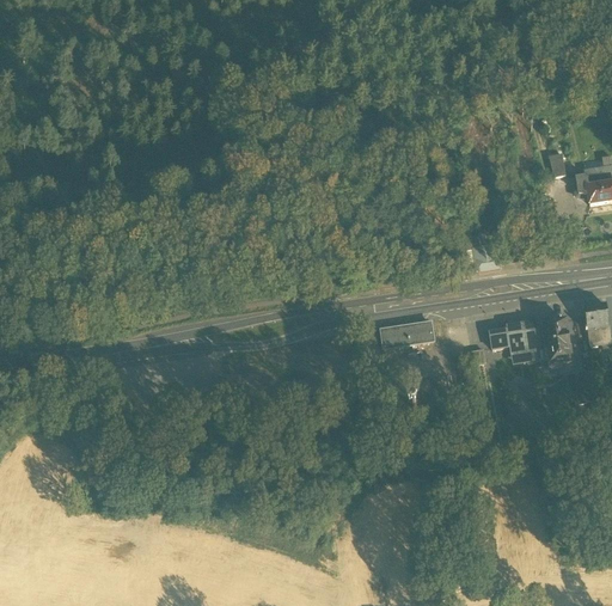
[(549,154),(555,175),(565,172),(563,152),(549,154)]
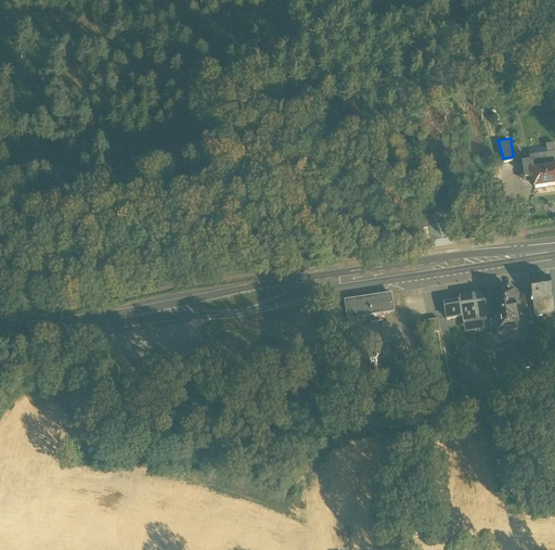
[(533,171),(534,184),(536,183),(552,181),(553,181),(554,180),(554,149),(531,153),(531,158),(523,160),(525,173),(533,171)]
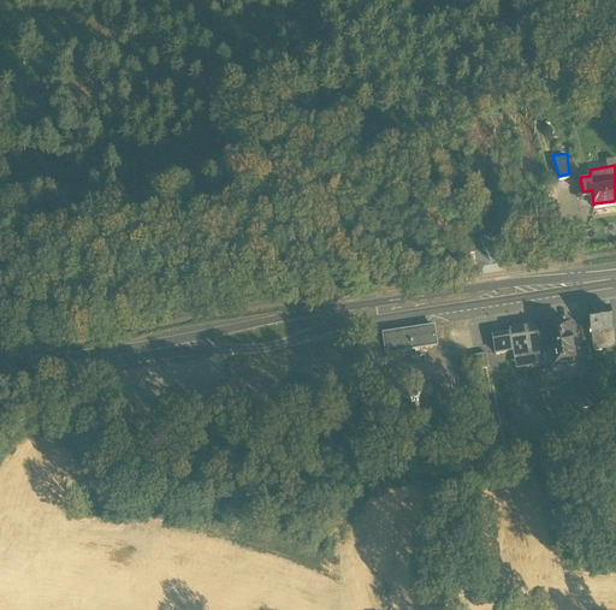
[(551,200),(539,203),(544,221),(546,221),(556,218),(551,200)]
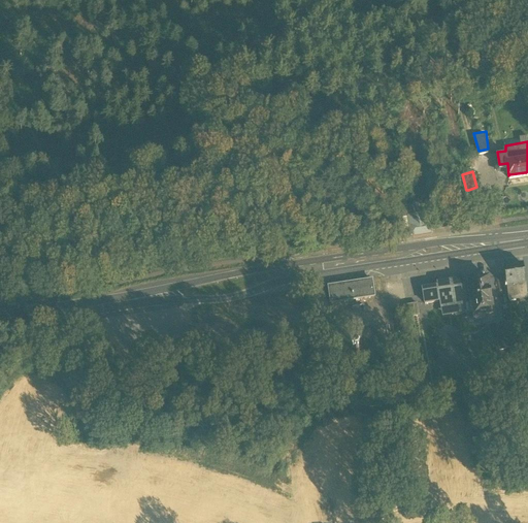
[(476,187),(468,190),(471,200),(482,197),(480,187),(476,187)]
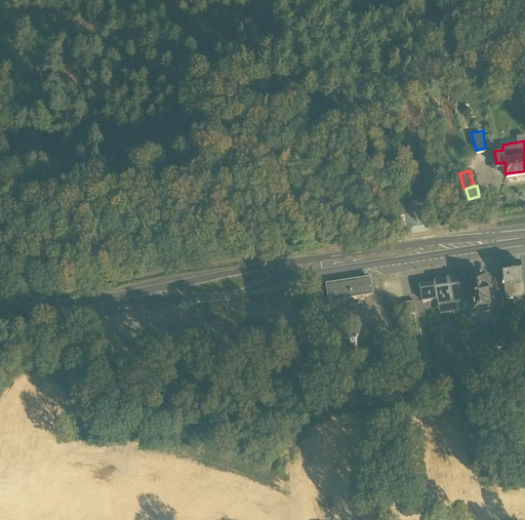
[(408,221),(409,228),(417,227),(428,225),(427,217),(426,210),(407,213),(407,215),(408,221)]
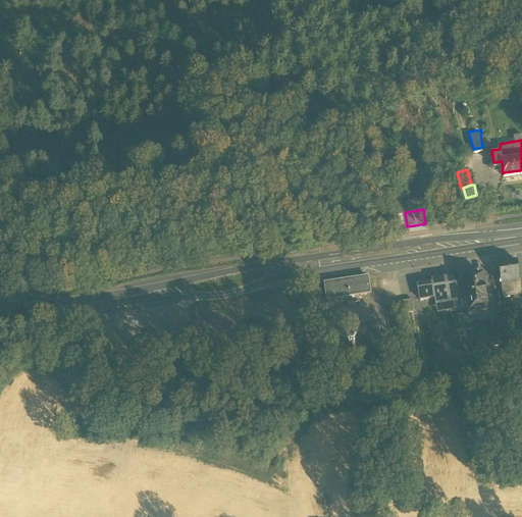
[(502,279),(503,290),(514,288),(513,277),(520,276),(518,258),(499,260),(501,279),(502,279)]
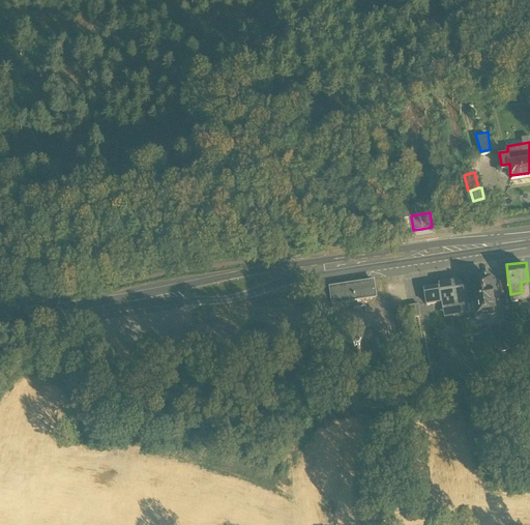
[(473,300),(475,316),(496,312),(491,275),(482,276),(482,274),(439,281),(440,284),(424,286),(427,300),(442,298),(443,304),(473,300)]
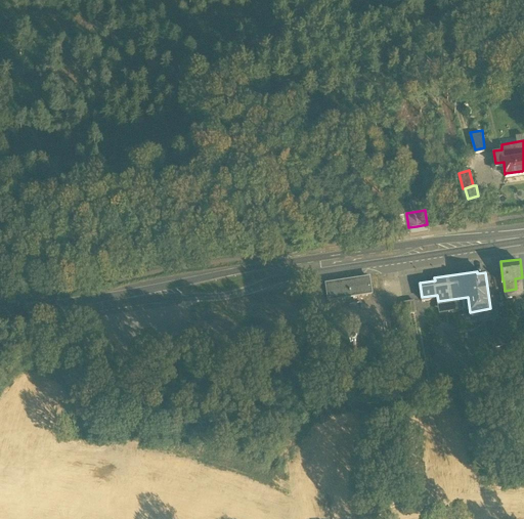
[(369,273),(355,275),(357,292),(372,290),(369,273)]
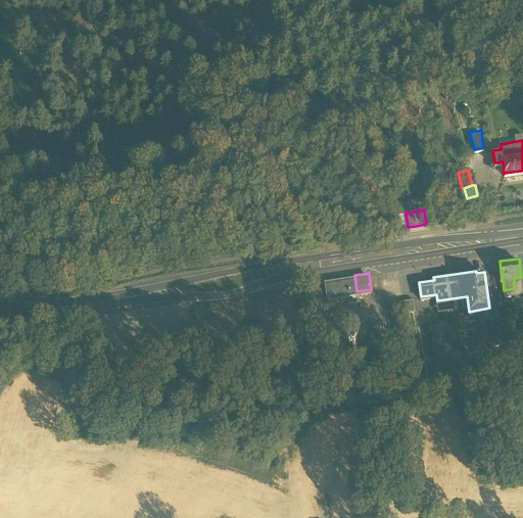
[(328,295),(357,291),(354,275),(326,280),(328,295)]
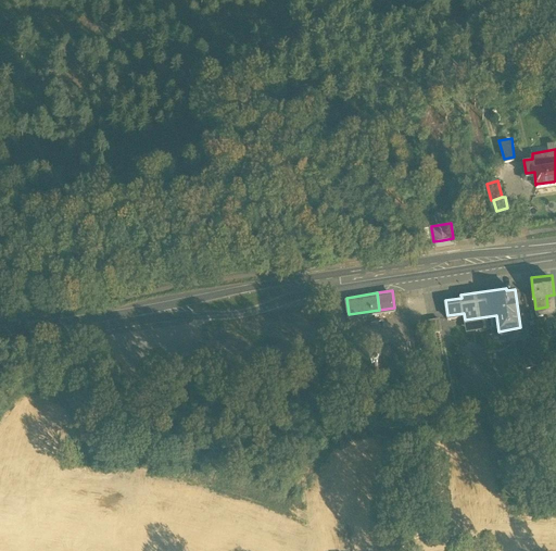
[(428,317),(430,329),(441,328),(440,315),(428,317)]
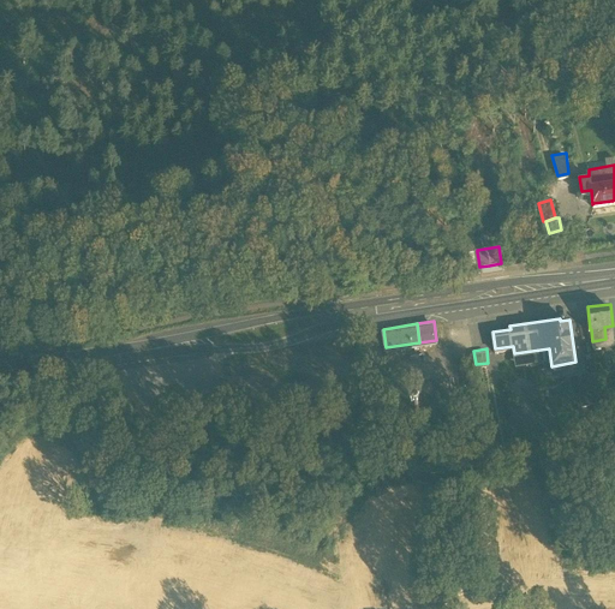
[(512,549),(524,548),(518,500),(506,501),(509,525),(502,526),(505,544),(512,543),(512,549)]
